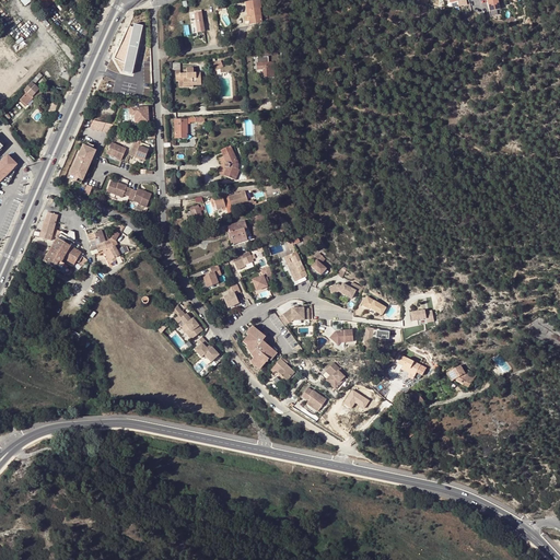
[(55,1),(54,0),(37,0),(44,9),(50,4),(55,1)]
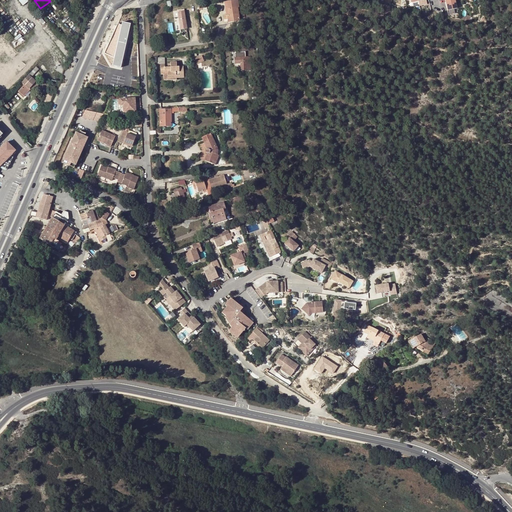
[(238,0),(231,0),(226,1),(228,16),(227,16),(228,22),(240,20),(238,7),(239,6),(238,0)]
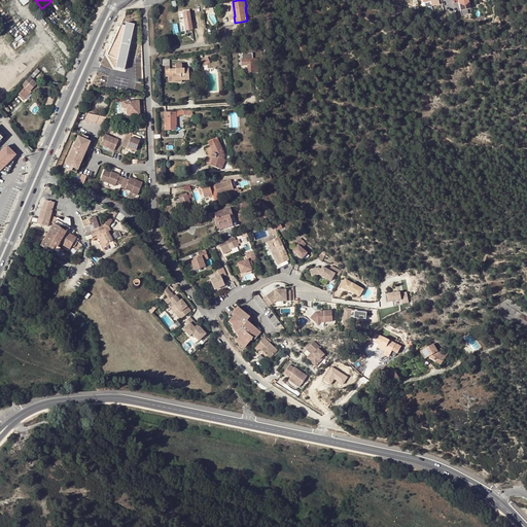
[(460,6),(462,10),(462,15),(469,13),(468,9),(471,8),(470,3),(460,6)]
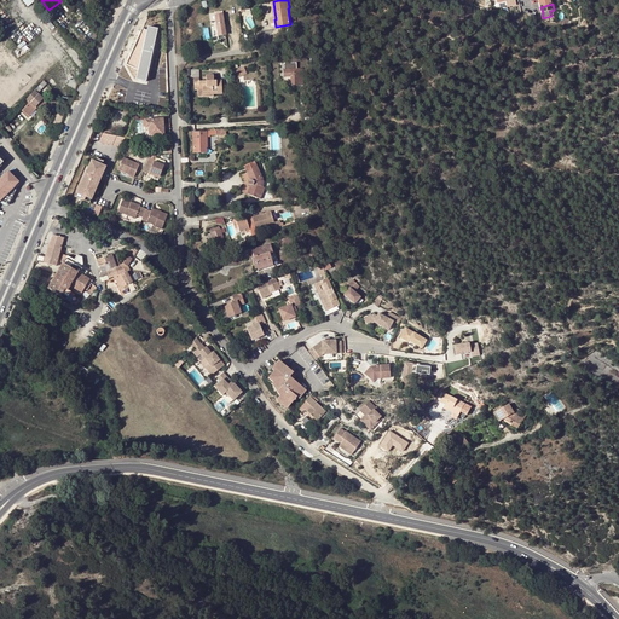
[(223,15),(215,16),(218,35),(225,35),(223,15)]
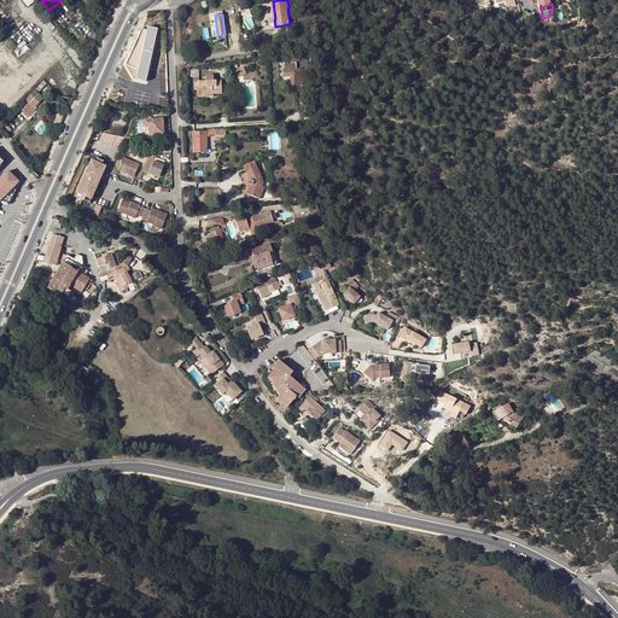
[(147,25),(146,30),(143,28),(127,64),(138,69),(135,79),(146,81),(158,28),(147,25)]
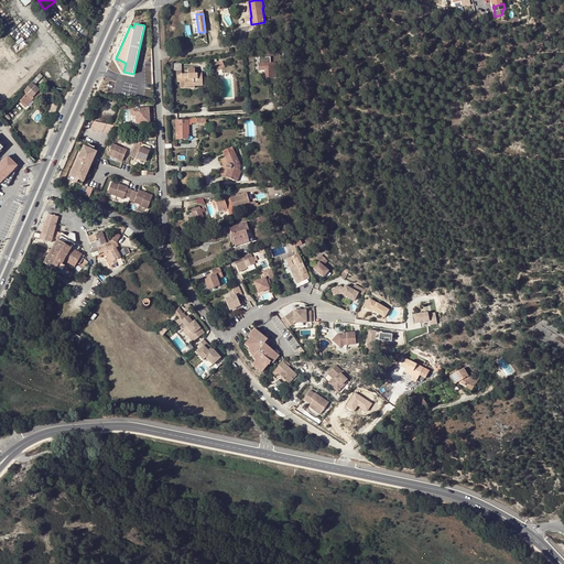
[(270,57),(258,57),(259,69),(264,69),(266,77),(275,76),(274,63),(270,63),(270,57)]
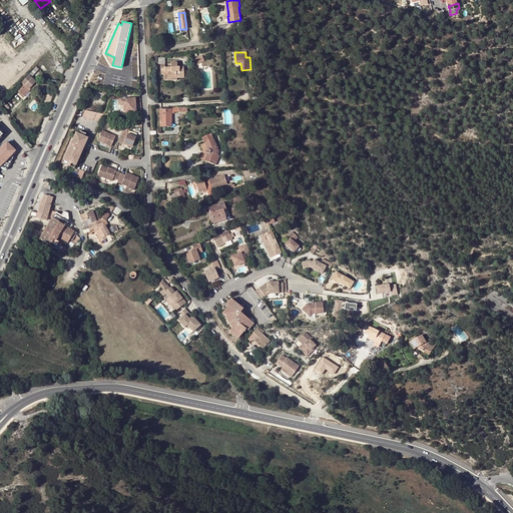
[(202,54),(195,57),(197,63),(204,60),(202,56),(202,54)]
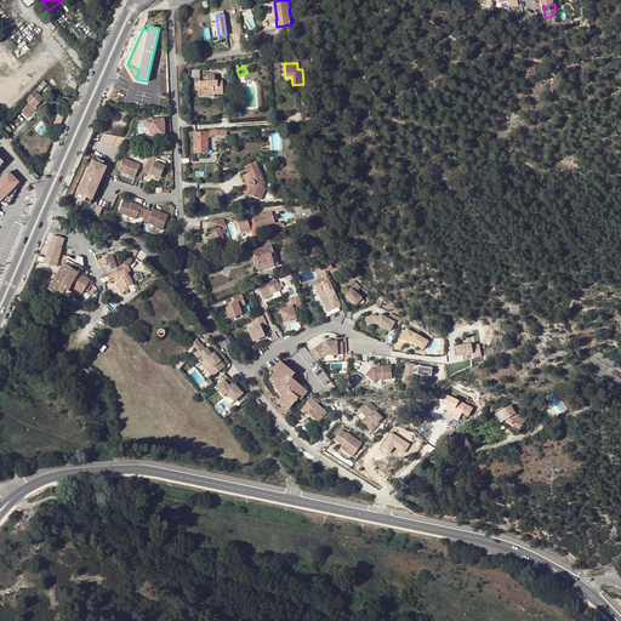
[(200,68),(191,69),(191,78),(194,78),(195,90),(198,90),(199,97),(203,96),(203,95),(214,93),(222,93),(221,80),(215,80),(214,74),(206,74),(206,77),(200,77),(200,68)]
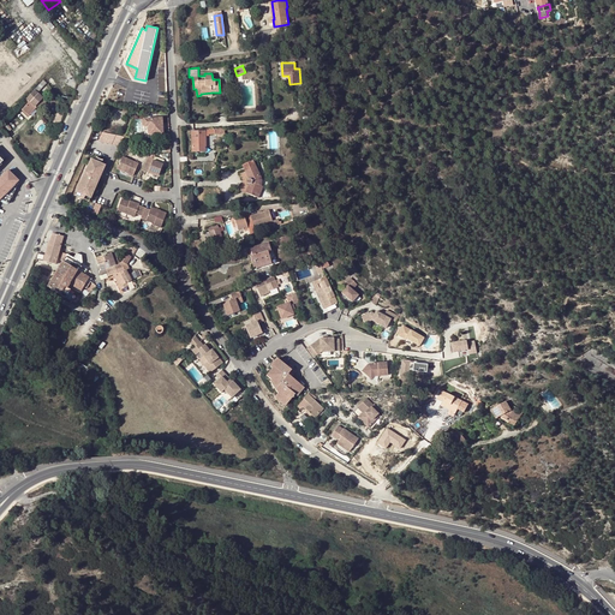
[(46,83),(43,81),(27,99),(29,101),(22,111),(29,117),(37,108),(40,109),(47,101),(43,97),(42,99),(36,93),(40,89),(41,89),(46,83)]
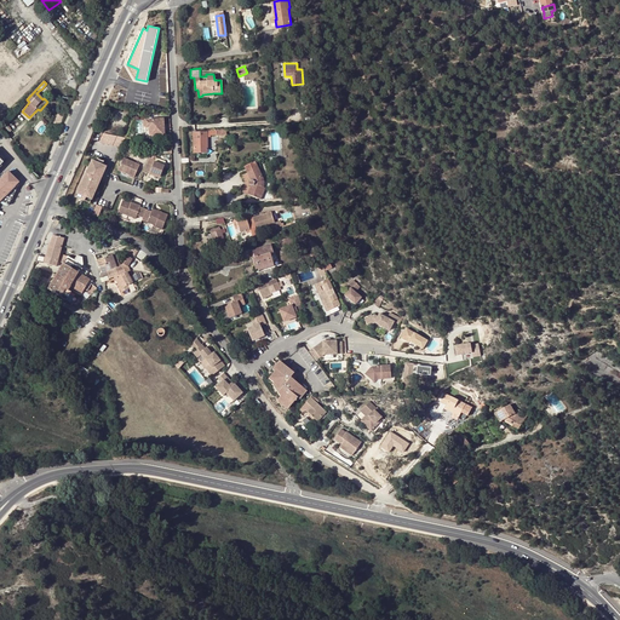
[(53,122),(59,125),(64,116),(58,114),(53,122)]
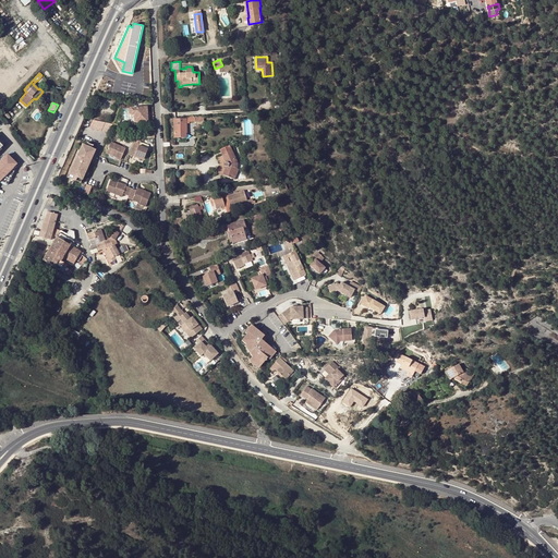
[(130,114),(130,116),(133,116),(134,122),(147,122),(146,107),(130,108),(129,109),(129,110),(129,111),(129,112),(130,114)]
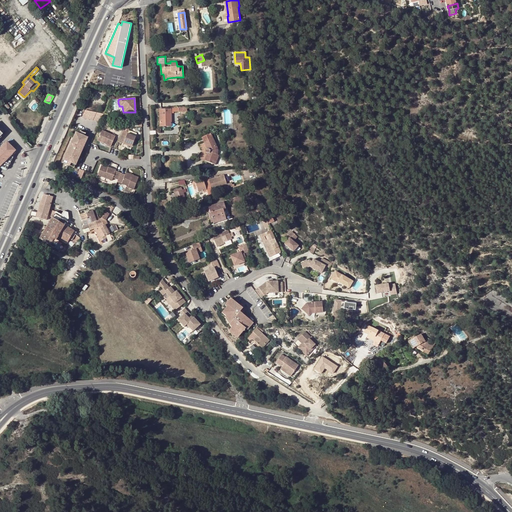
[(170,109),(159,109),(160,126),(171,126),(170,109)]
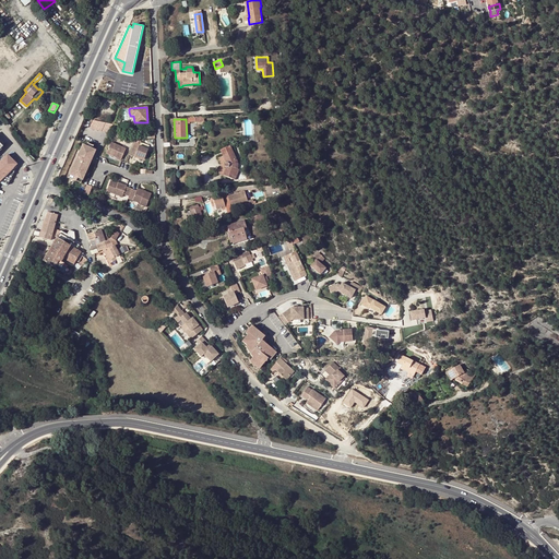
[(109,133),(114,125),(94,120),(91,129),(94,130),(94,129),(97,131),(98,130),(102,131),(103,131),(106,132),(106,131),(109,133)]
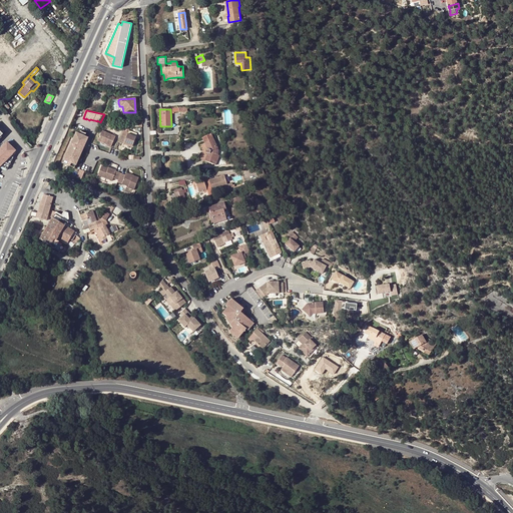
[(116,136),(102,130),(98,140),(111,146),(116,136)]
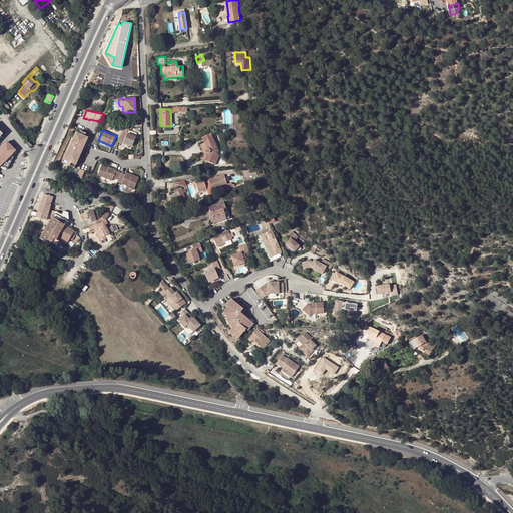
[(119,142),(124,144),(124,142),(132,146),(136,136),(128,133),(128,132),(123,130),(119,142)]
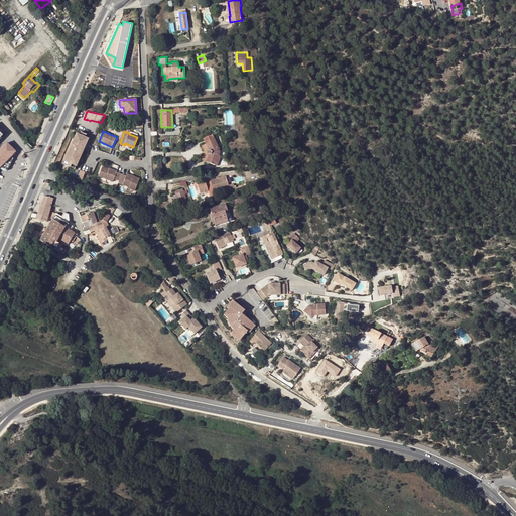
[(65,161),(70,163),(68,166),(71,167),(73,164),(77,166),(89,139),(86,137),(80,135),(77,134),(65,161)]
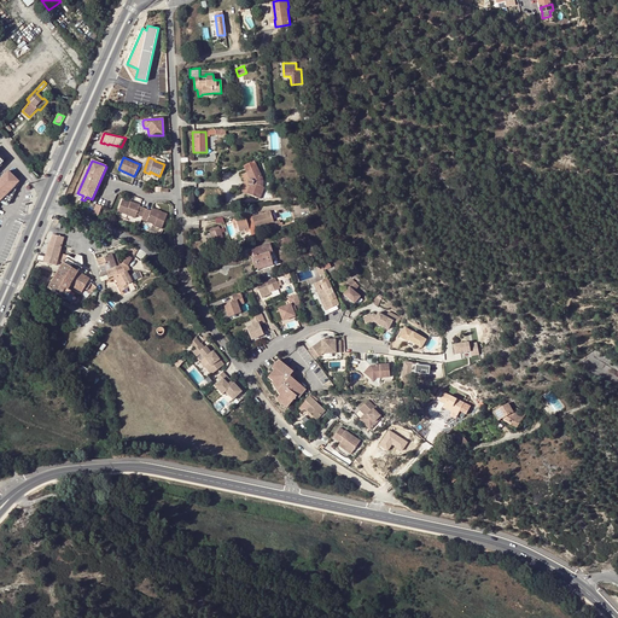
[(258,187),(261,188),(262,186),(263,184),(263,182),(262,180),(254,161),(244,165),(250,179),(249,180),(248,181),(248,182),(249,184),(250,185),(246,193),(255,197),(258,187)]
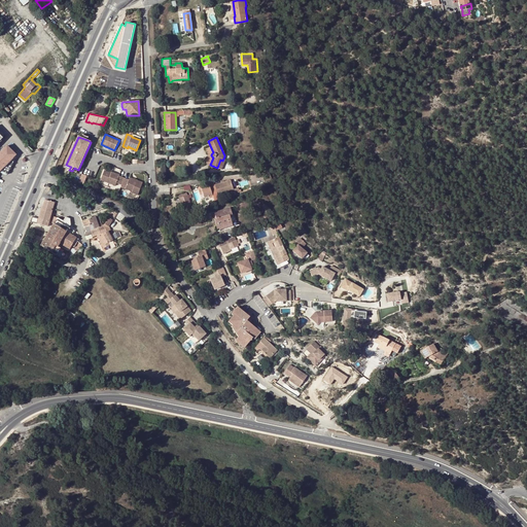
[(0,173),(16,155),(7,146),(0,153),(0,173)]
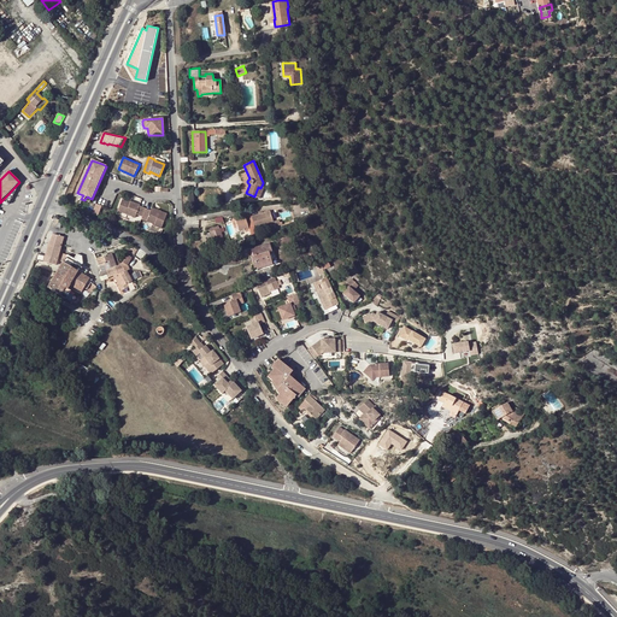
[(142,216),(146,207),(140,206),(141,205),(131,201),(130,203),(123,199),(118,211),(135,217),(136,215),(142,216)]
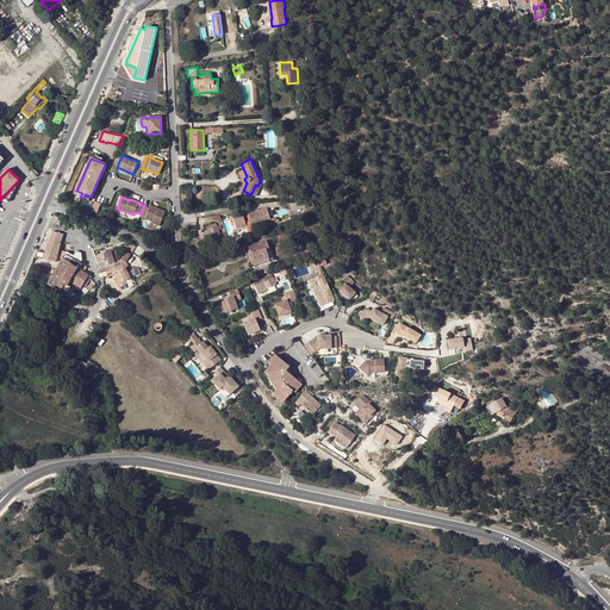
[(309,199),(299,201),(300,211),(310,209),(309,199)]
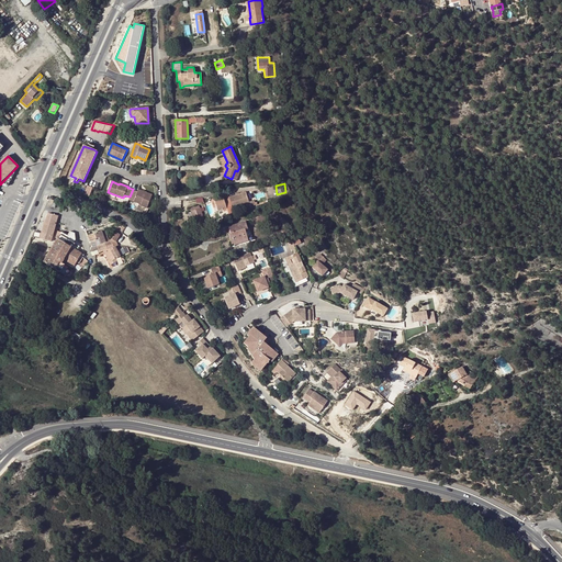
[(138,191),(133,189),(130,197),(128,199),(142,204),(141,205),(147,208),(153,194),(138,189),(138,191)]
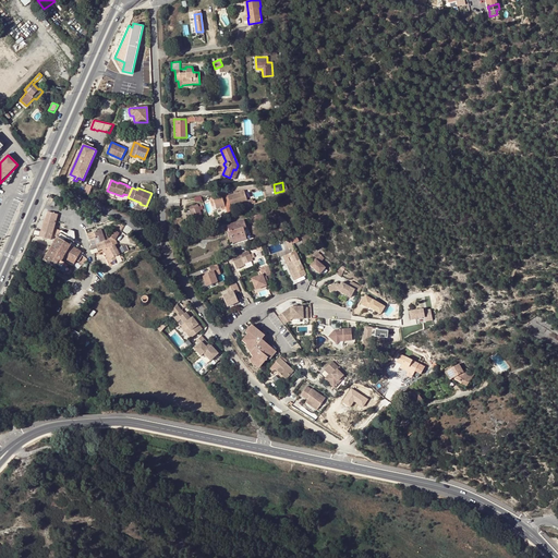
[(241,191),(227,196),(230,206),(245,201),(241,191)]
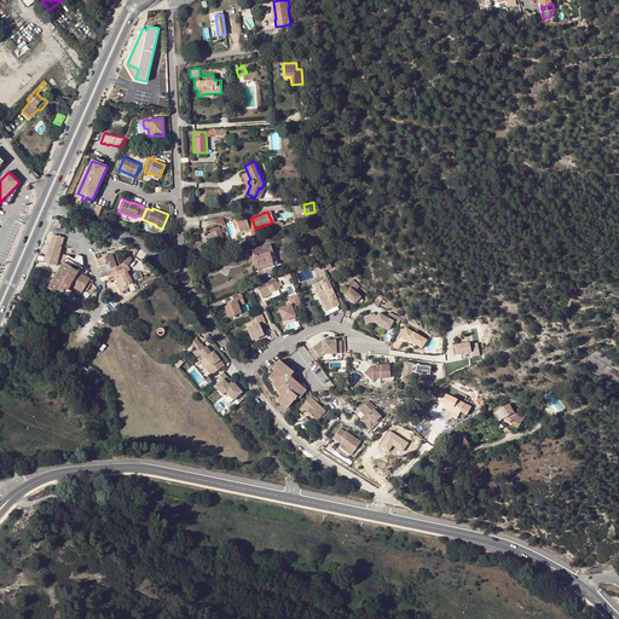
[(237,227),(238,232),(248,230),(252,239),(258,236),(255,230),(255,229),(252,218),(246,220),(244,218),(237,220),(236,218),(235,218),(233,219),(233,220),(232,220),(232,221),(235,227),(237,227)]
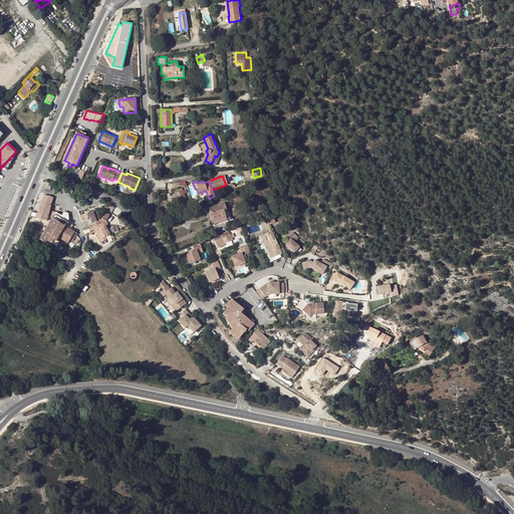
[(182,188),(174,190),(180,205),(187,203),(182,188)]
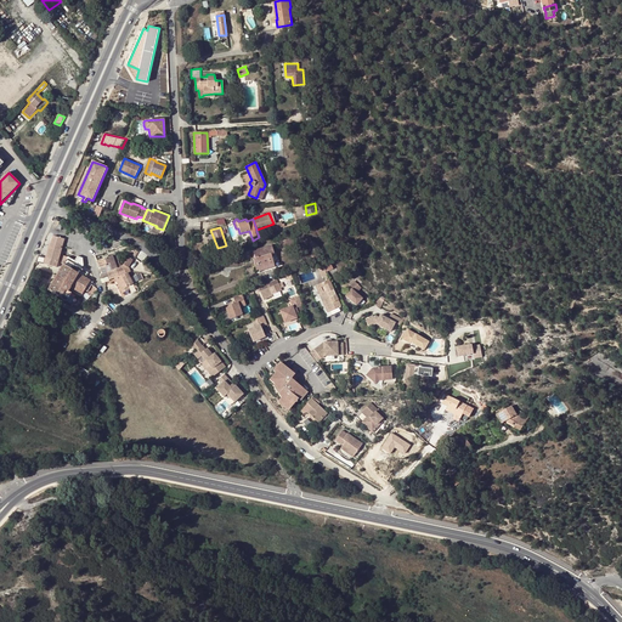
[(43,247),(35,263),(56,269),(63,241),(52,238),(49,249),(43,247)]
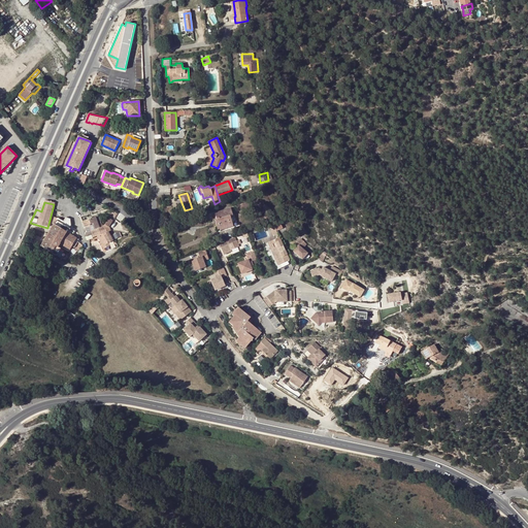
[(258,206),(253,208),(257,217),(262,215),(258,206)]
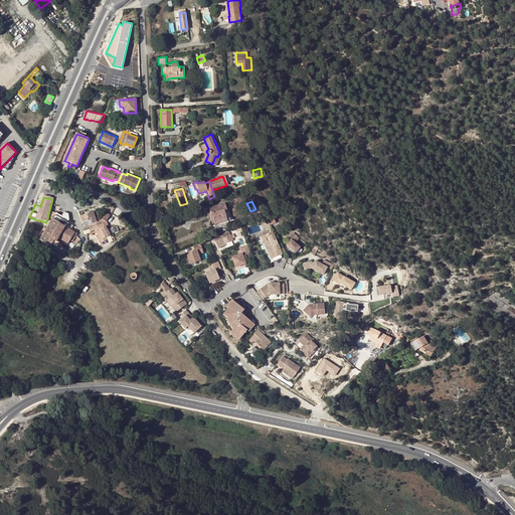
[(209,207),(211,214),(214,222),(226,219),(224,210),(226,209),(224,203),(209,207)]
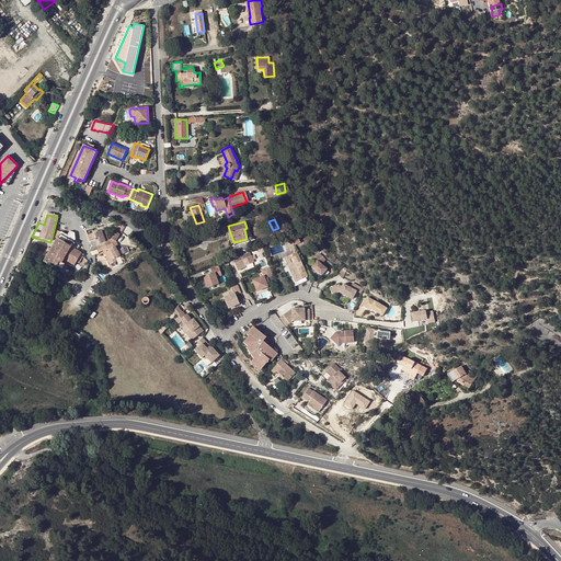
[(247,239),(233,242),(233,244),(252,239),(250,229),(248,230),(247,228),(244,229),(247,239)]
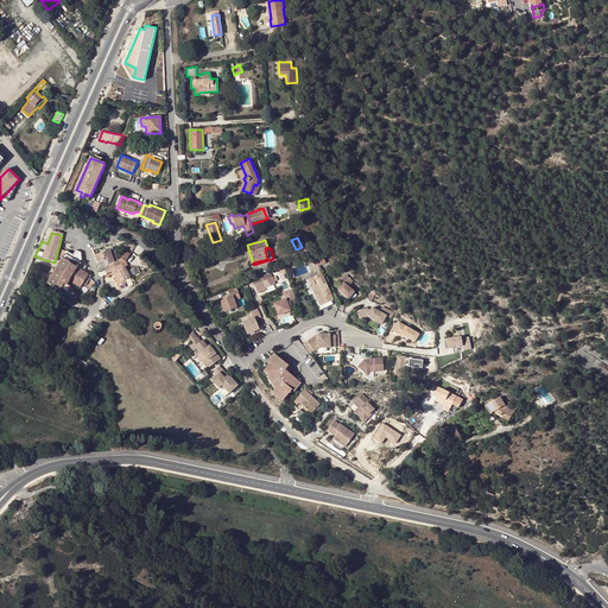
[(111,249),(94,255),(96,261),(97,261),(100,267),(103,266),(106,270),(107,273),(112,272),(119,287),(127,283),(125,280),(131,277),(125,267),(124,265),(126,261),(130,254),(125,252),(121,259),(118,261),(115,263),(111,251),(111,249)]
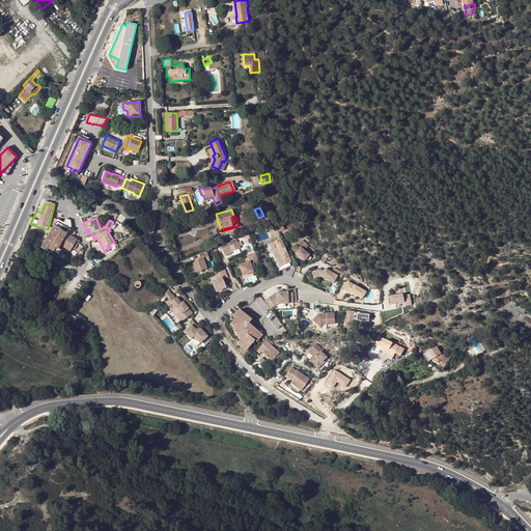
[(281,220),(274,223),(278,232),(284,229),(281,220)]
